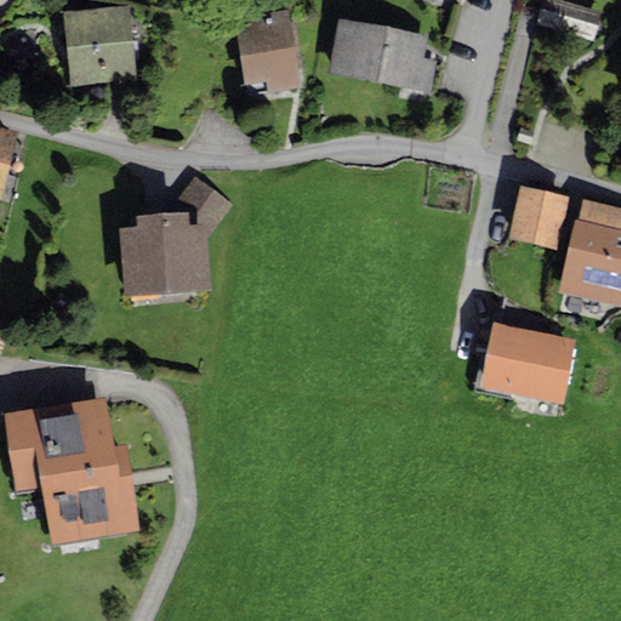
[(564,0),(542,0),(536,26),(593,41),(602,10),(564,0)]
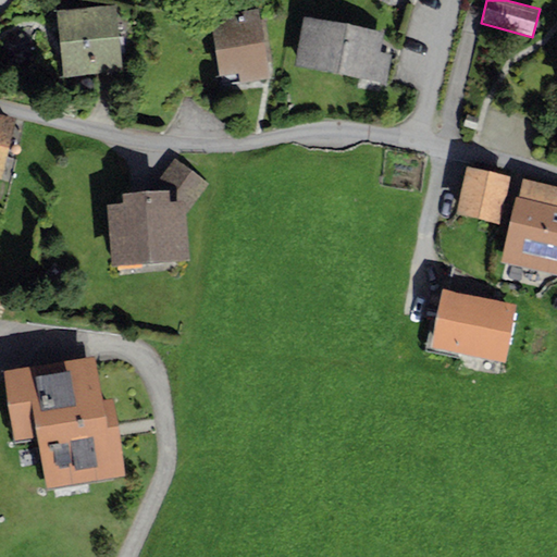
[(56,10),(62,76),(122,71),(115,3),(56,10)]
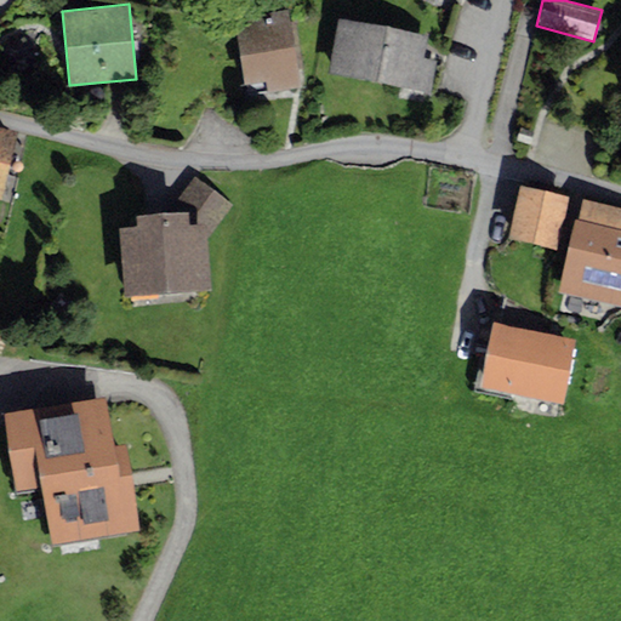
[(234,17),(246,83),(267,79),(269,92),(301,86),(298,70),(305,69),(296,16),(290,17),(289,9),(234,17)]
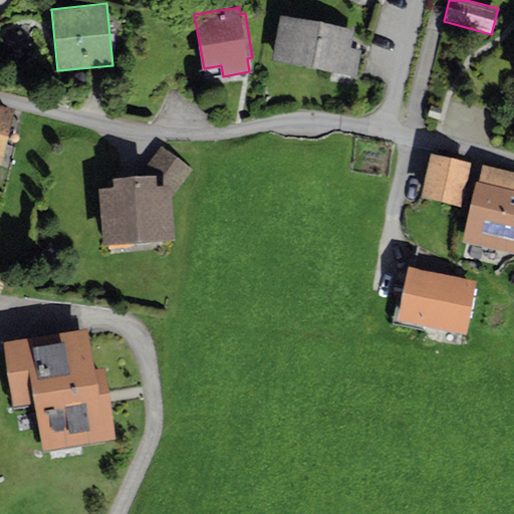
[(280,15),(271,61),(355,78),(361,49),(350,47),(353,30),(280,15)]
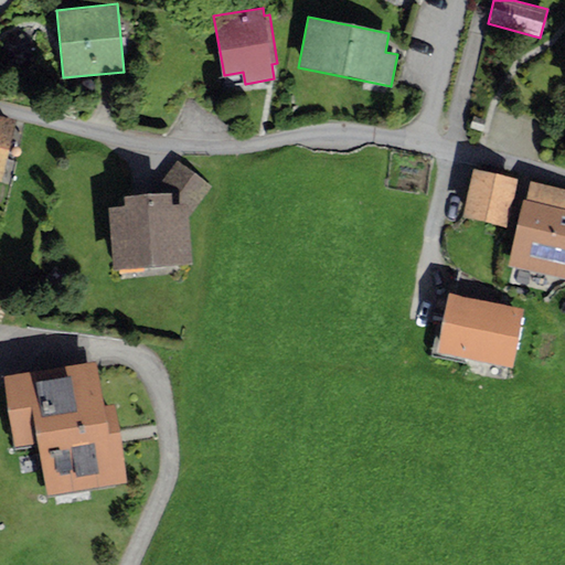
[(0,181),(2,182),(17,118),(0,114),(0,181)]
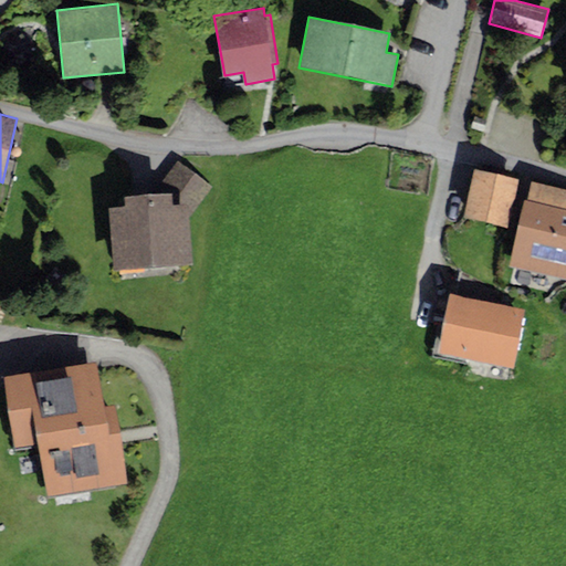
[(124,203),(105,205),(111,271),(192,264),(188,218),(211,187),(177,161),(154,192),(123,195),(124,203)]
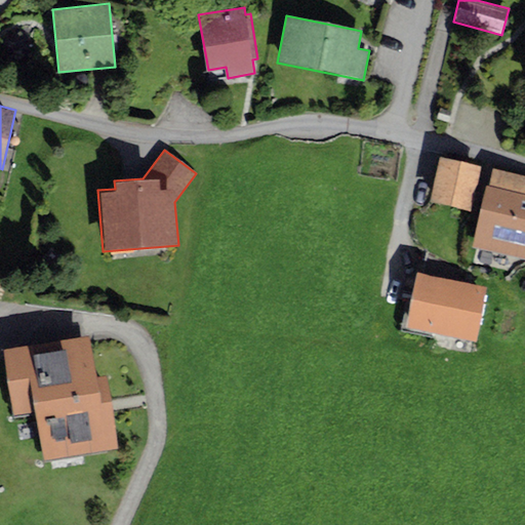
[(481,166),(440,157),(430,201),(471,210),(481,166)]
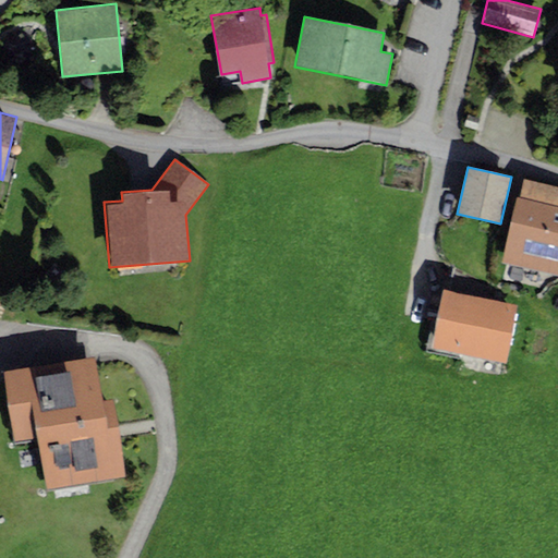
[(557,187),(524,181),(520,198),(517,197),(502,263),(557,274),(557,187)]
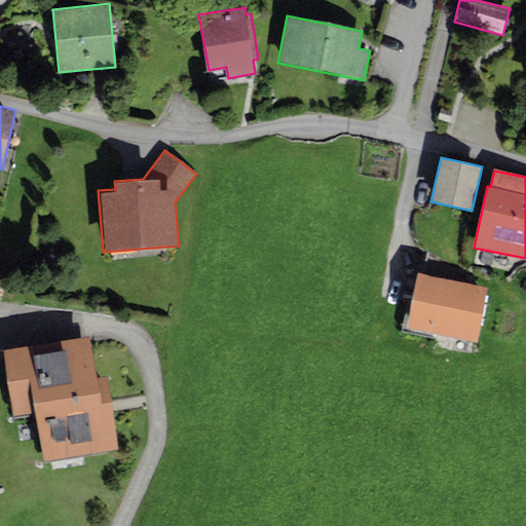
[(426,254),(422,273),(456,280),(458,270),(426,254)]
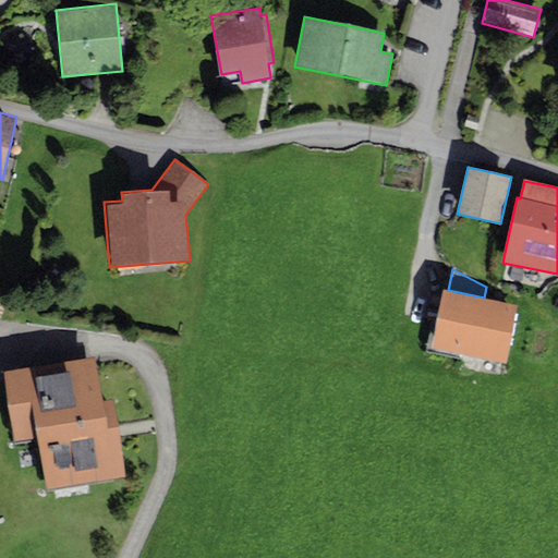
[(448,290),(444,289),(432,347),(505,362),(517,304),(484,298),(448,290)]
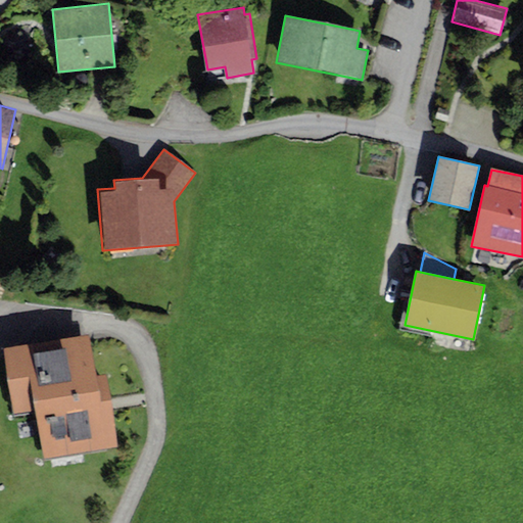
[(89,334),(3,347),(14,413),(36,410),(44,459),(119,446),(106,373),(95,375),(89,334)]
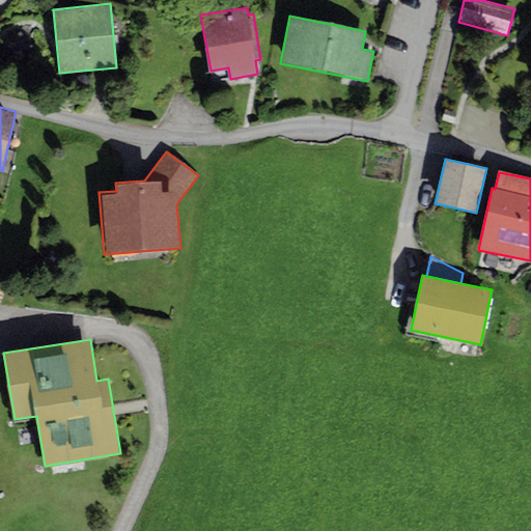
All buildings are outlined.
